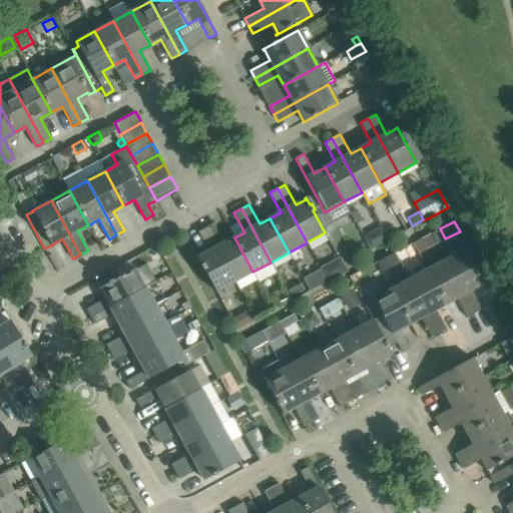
[(252,272),(233,237),(223,243),(212,223),(205,227),(234,282),(252,272)]
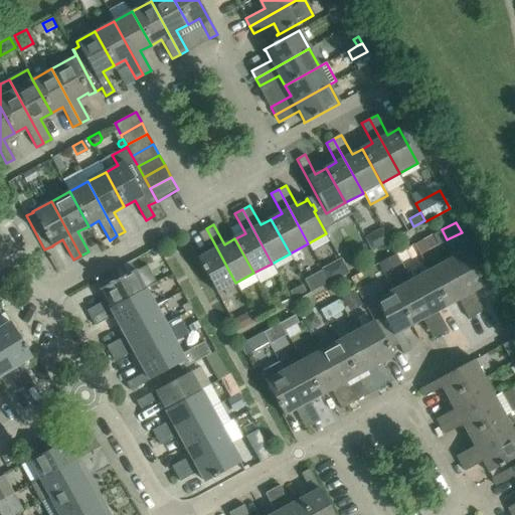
[(396,227),(385,233),(389,241),(400,235),(396,227)]
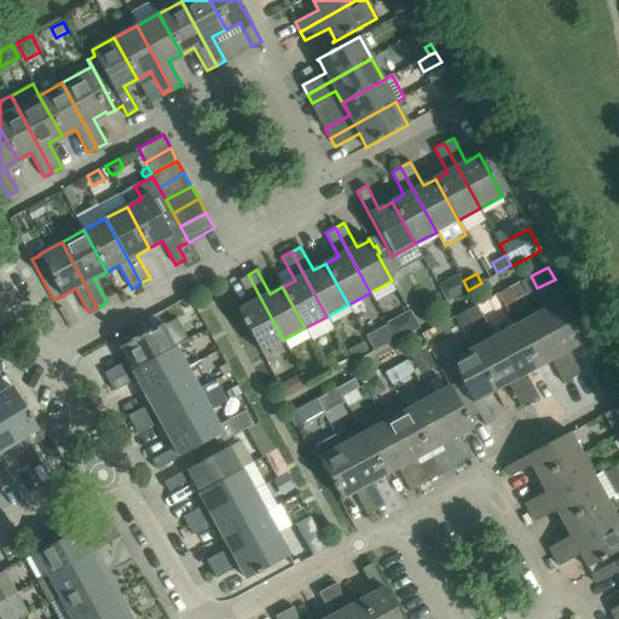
[(261,352),(283,340),(248,275),(238,279),(252,304),(239,311),(239,310),(238,310),(243,320),(242,320),(246,327),(247,325),(261,352)]
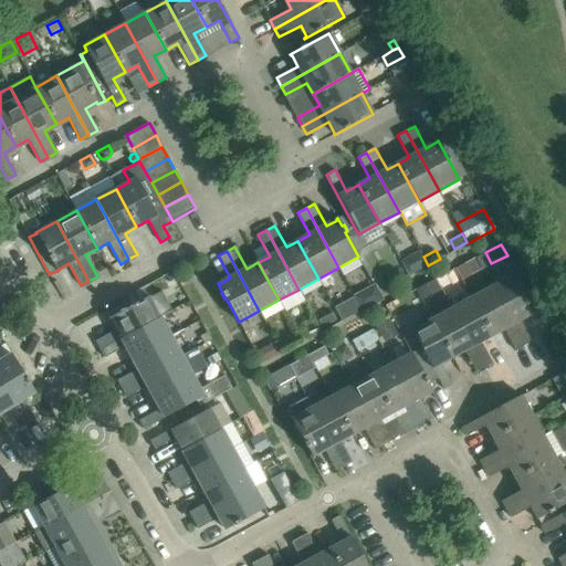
[(491,286),(524,346),(532,342),(520,320),(532,314),(532,315),(533,314),(512,275),(491,286)]
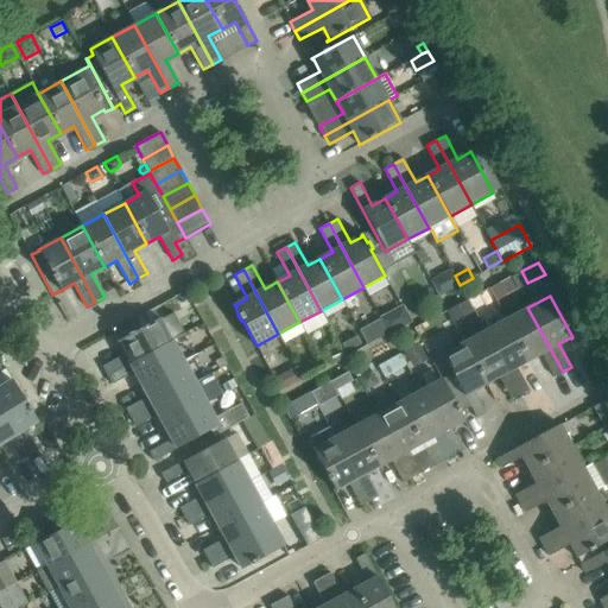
[(457,305),(447,311),(453,321),(463,315),(457,305)]
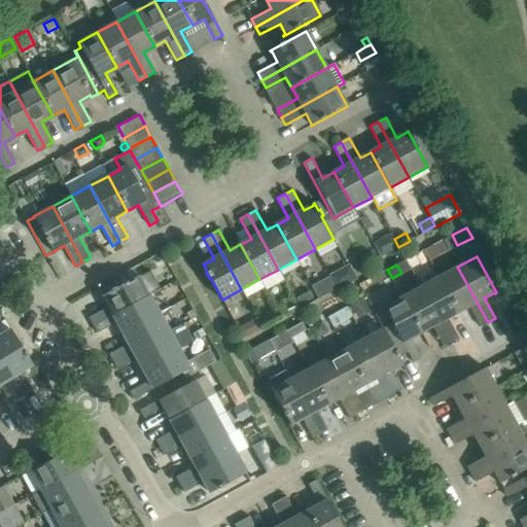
[(337,289),(356,279),(348,266),(329,276),(337,289)]
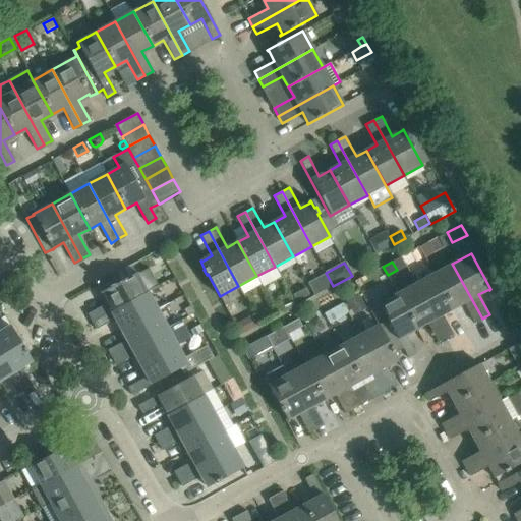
[(474,323),(482,319),(452,264),(433,274),(453,308),(463,302),(474,323)]
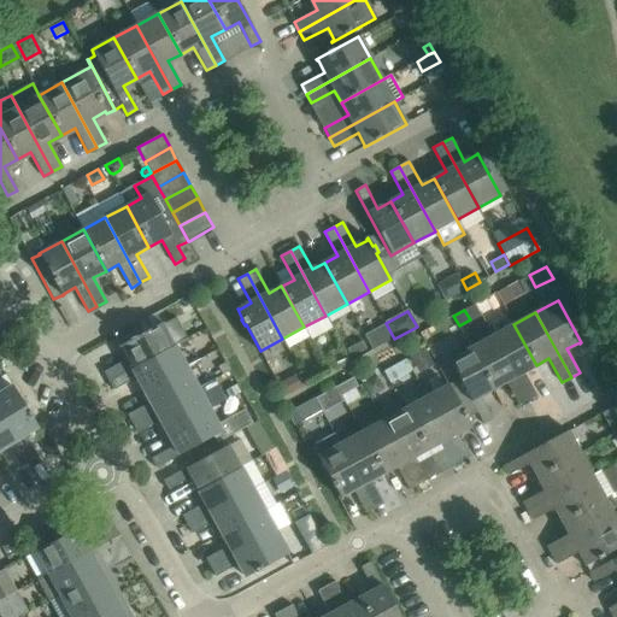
[(136,324),(131,327),(136,336),(135,338),(119,346),(121,347),(128,359),(104,372),(109,381),(174,346),(162,323),(156,313),(137,323),(137,324),(136,324)]
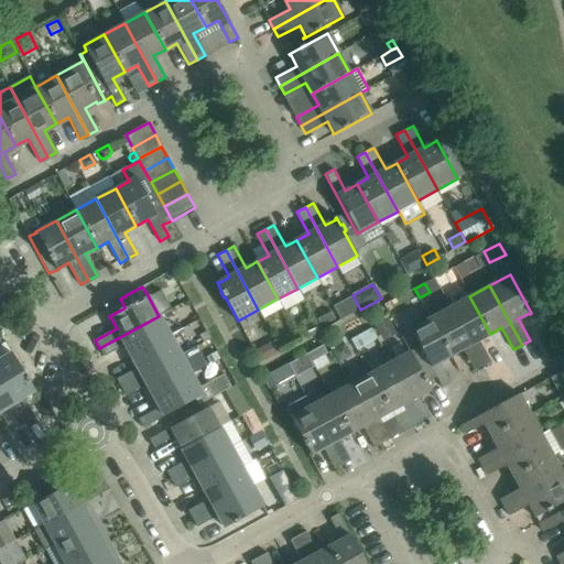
[(479,340),(490,334),(469,296),(449,307),(483,367),(490,361),(479,340)]
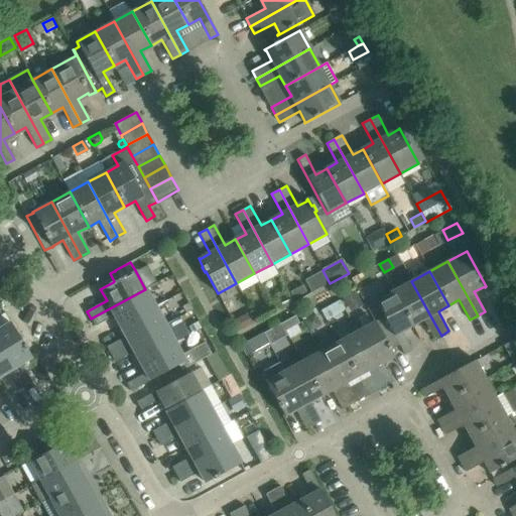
[(318,272),(304,280),(311,293),(326,285),(318,272)]
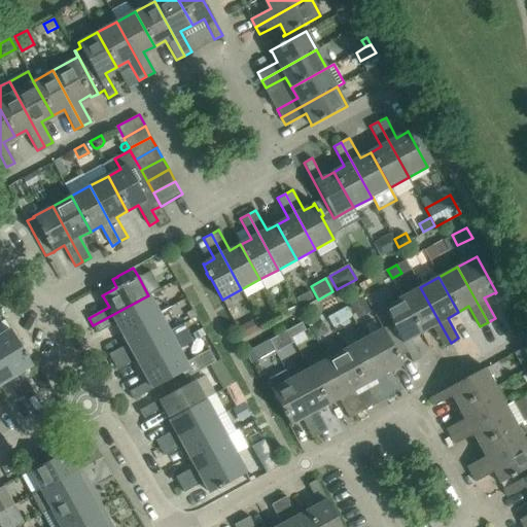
[(443,347),(451,343),(420,287),(401,296),(421,332),(432,326),(443,347)]
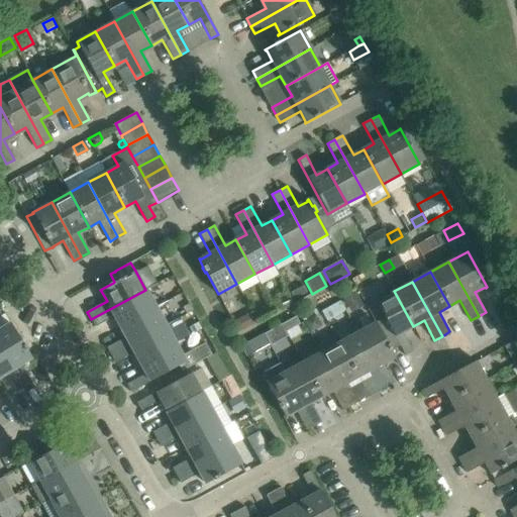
[(303,287),(291,293),(295,300),(306,293),(303,287)]
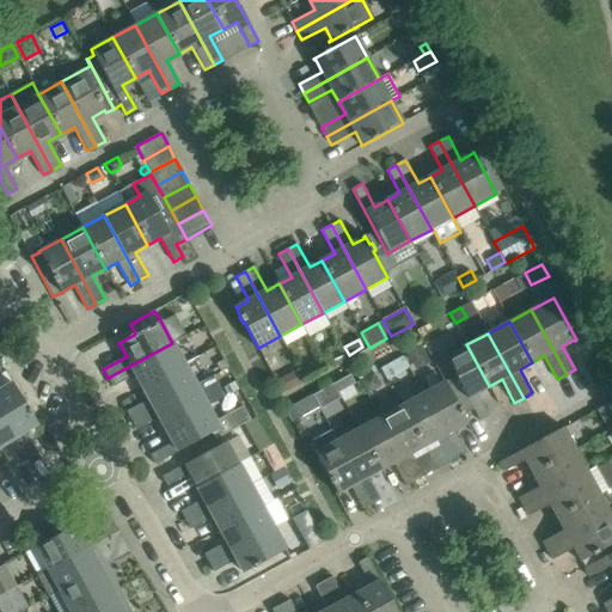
[(172,343),(108,378),(112,387),(136,374),(144,386),(184,363),(172,343)]
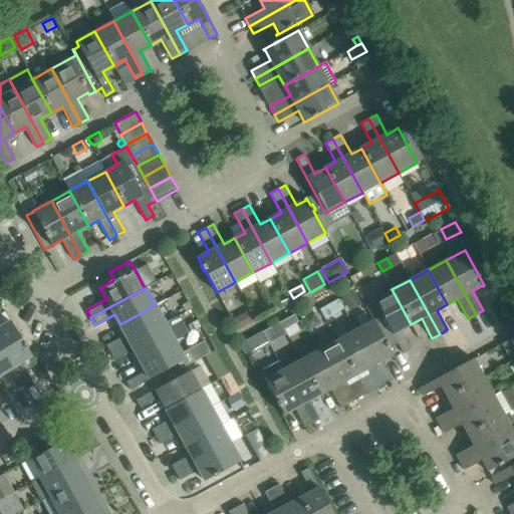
[(401,329),(411,324),(392,289),(373,299),(403,353),(411,349),(401,329)]
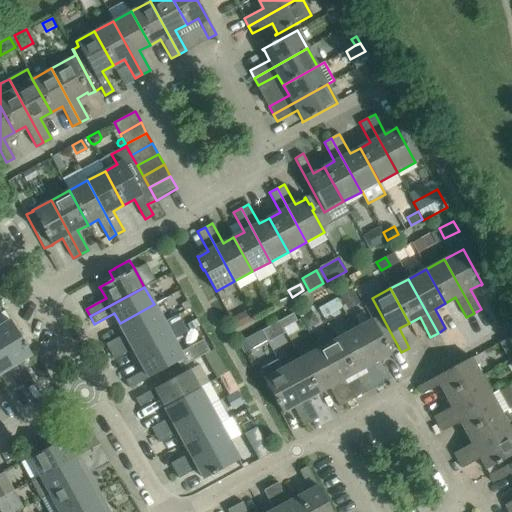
[(352,290),(340,297),(346,307),(358,301),(352,290)]
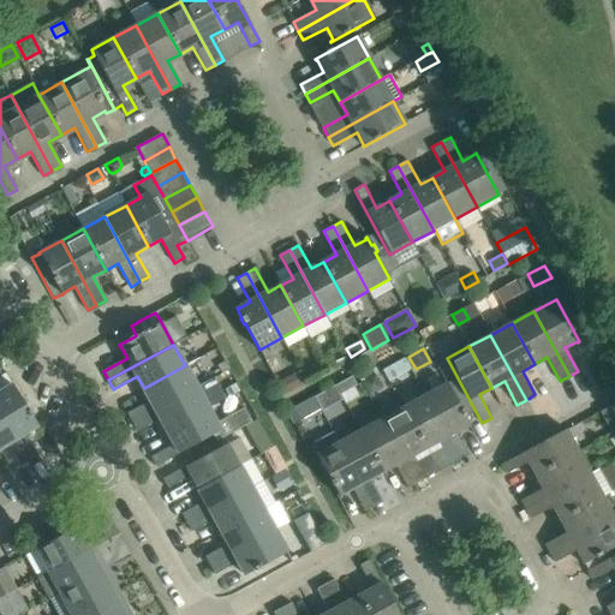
[(225,360),(216,365),(221,374),(224,372),(230,370),(226,363),(225,360)]
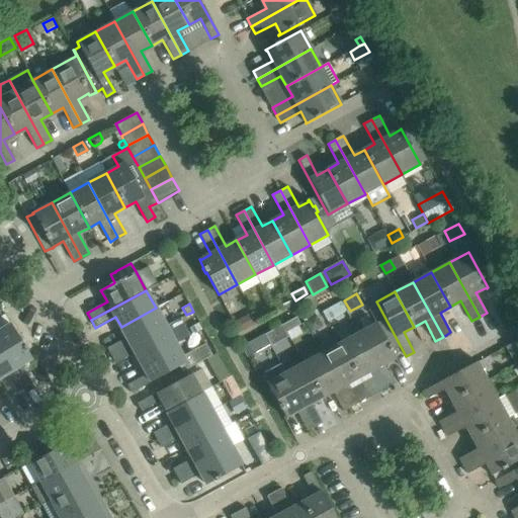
[(322,312),(328,322),(336,317),(331,307),(322,312)]
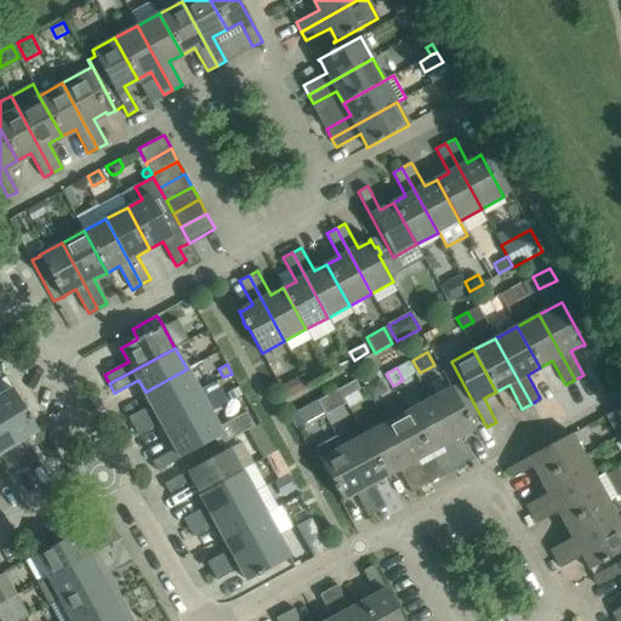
[(134,427),(199,391),(187,369),(146,392),(152,405),(129,417),(134,427)]
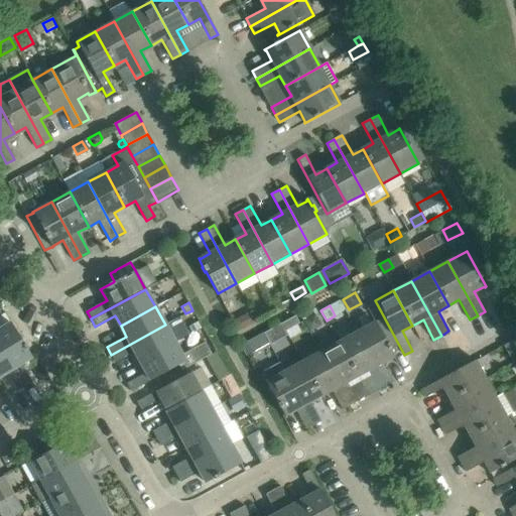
[(0,346),(25,387),(32,382),(20,363),(30,357),(30,358),(31,357),(26,349),(27,349),(24,344),(23,345),(4,313),(0,315),(0,346)]
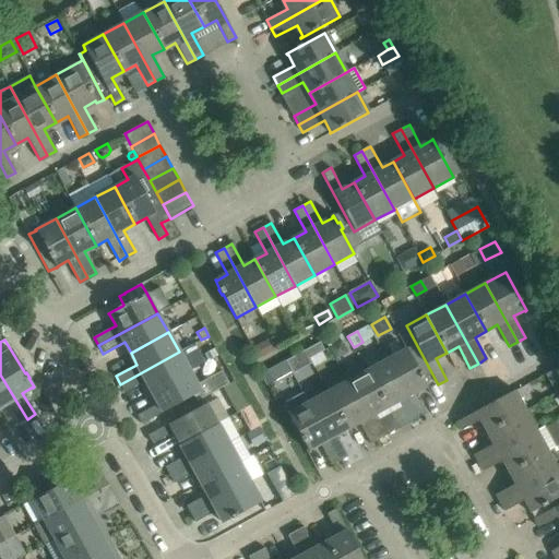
[(342,341),(330,347),(336,359),(348,353),(342,341)]
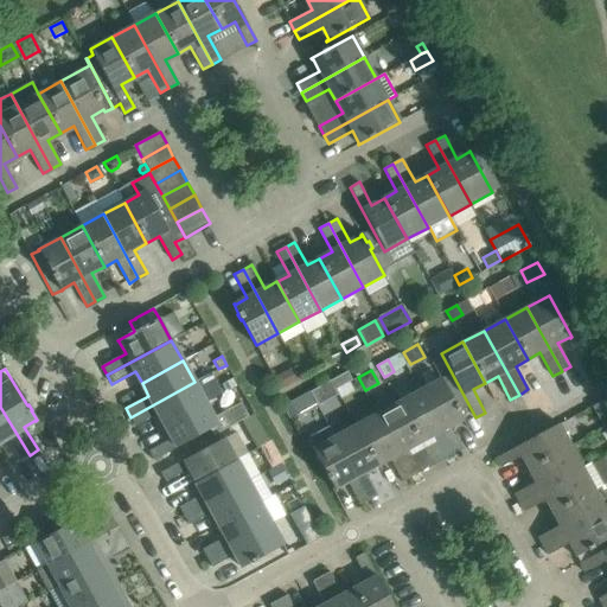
[(346,372),(331,381),(336,389),(351,381),(352,379),(347,371),(346,372)]
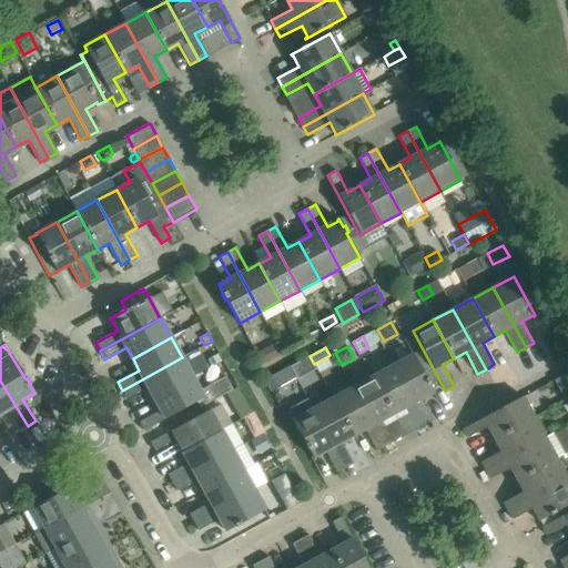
[(434,393),(426,378),(413,354),(392,365),(425,425),(433,421),(422,398),(432,393),(433,394),(434,393)]
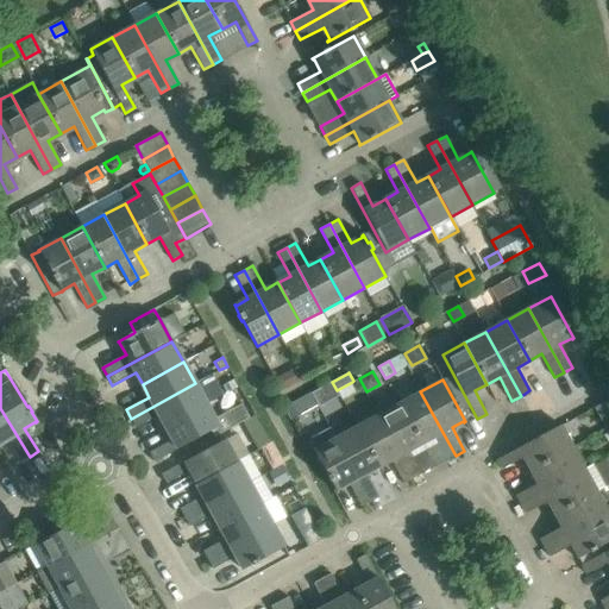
[(231,381),(220,387),(225,395),(236,389),(231,381)]
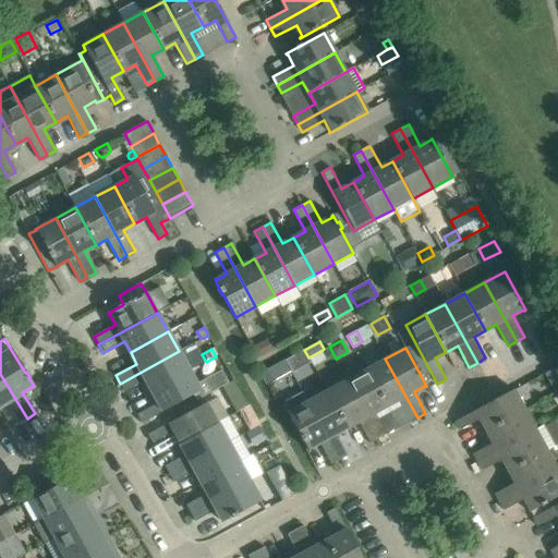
[(152,391),(190,372),(179,351),(120,384),(124,391),(146,380),(152,391)]
